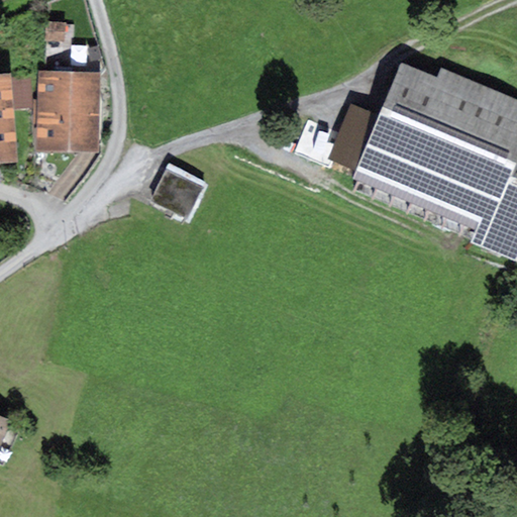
[(436,77),(401,62),(379,114),(354,172),(351,178),(476,230),(471,242),(516,262),(516,98),(440,67),(436,77)]
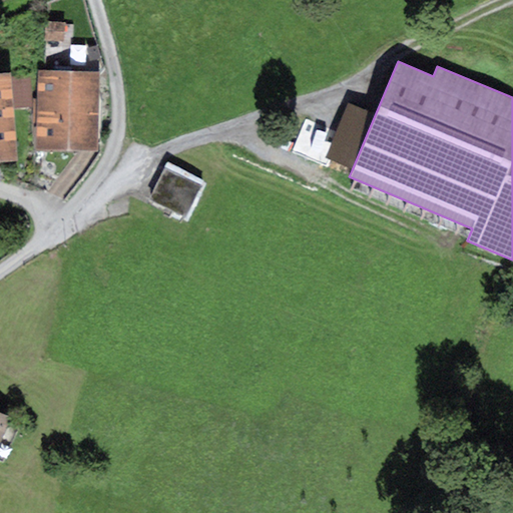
[(99,73),(38,71),(35,149),(96,151),(99,73)]
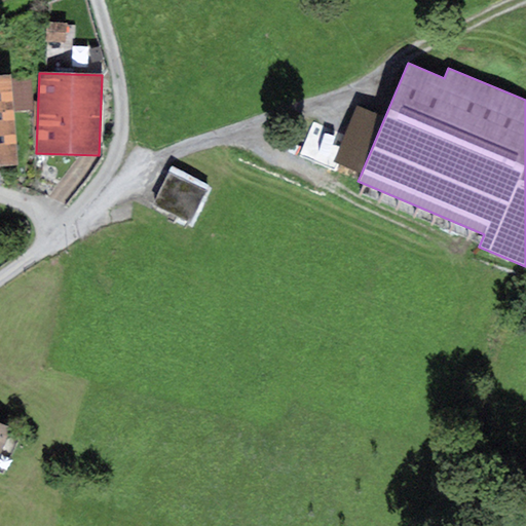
[(0,103),(13,103),(11,79),(11,74),(0,75),(0,103)]
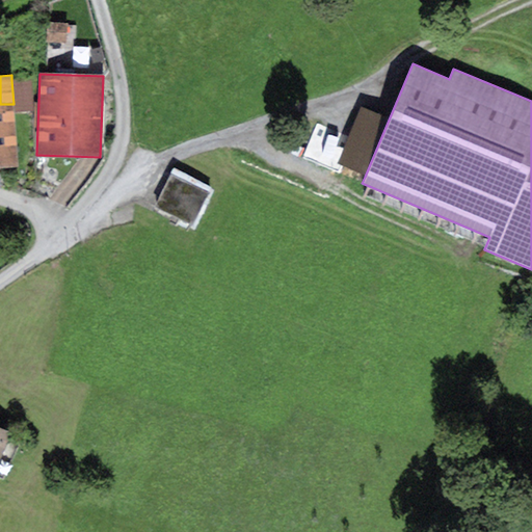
[(32,78),(11,80),(14,104),(14,112),(35,110),(32,78)]
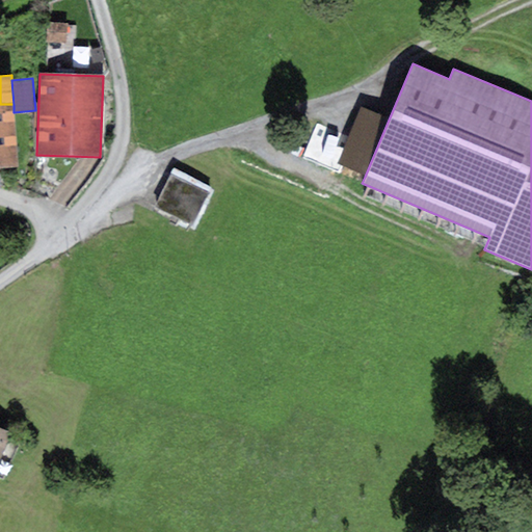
[(0,131),(16,130),(14,112),(14,104),(0,104),(0,131)]
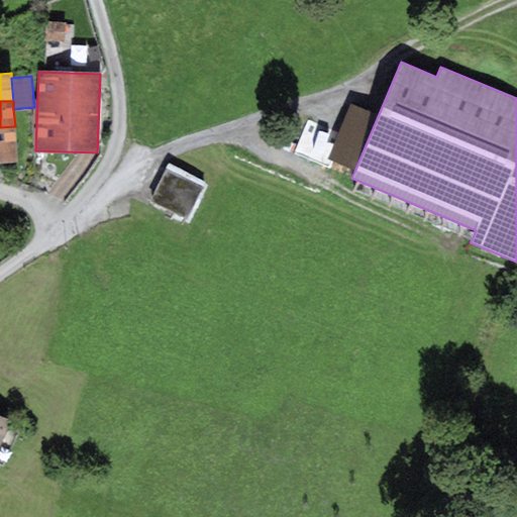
[(332,162),(354,172),(379,114),(352,103),(338,135),(328,161),(332,162)]
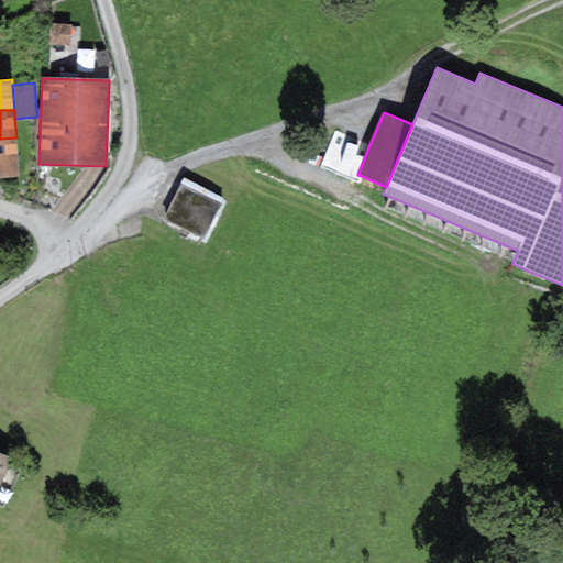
[(357,175),(368,147),(335,133),(321,166),(359,183),(362,176),(357,175)]
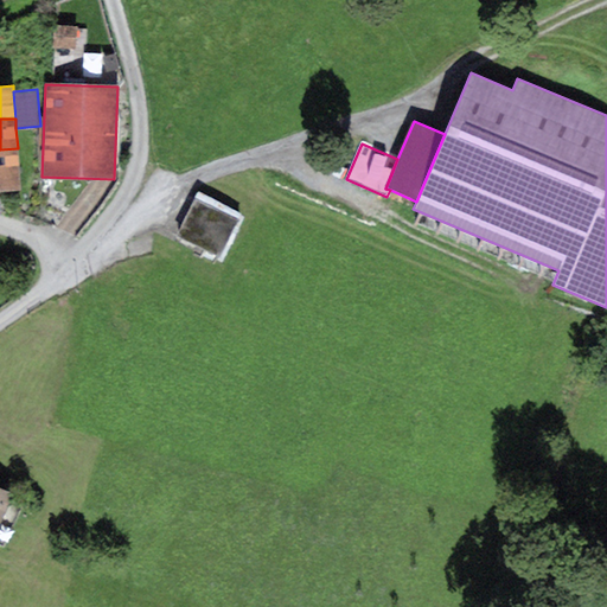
[(18,148),(0,149),(0,190),(21,190),(18,148)]
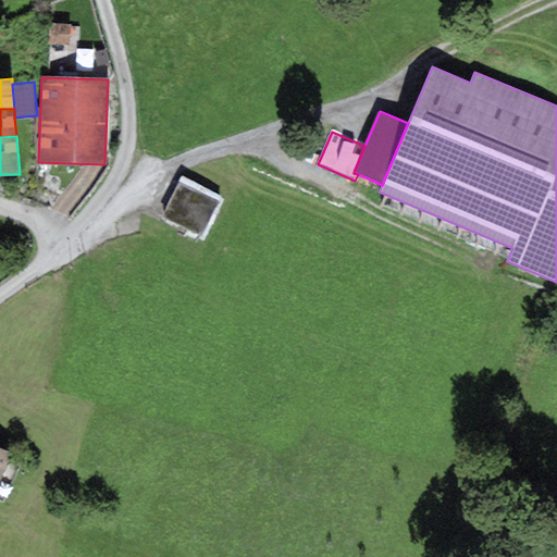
[(182,177),(162,215),(201,236),(222,198),(182,177)]
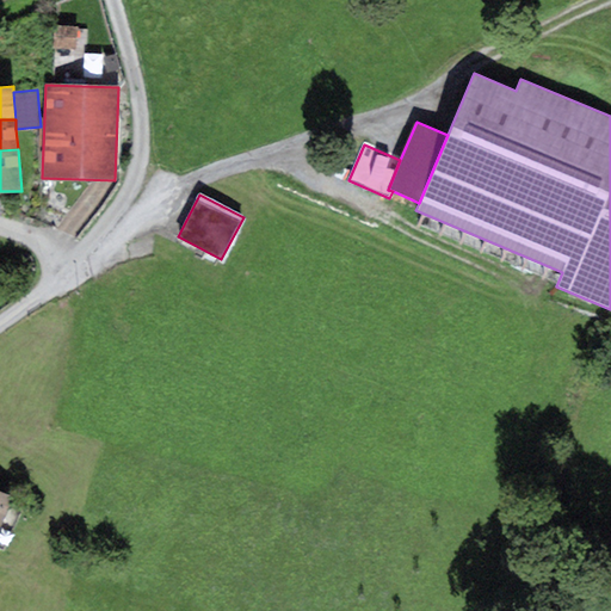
[(0,526),(13,498),(0,491),(0,526)]
